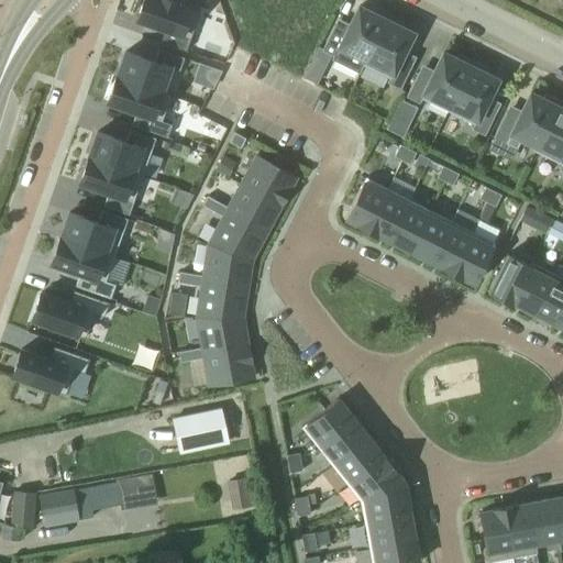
[(146,0),(143,0),(135,24),(162,34),(157,46),(184,55),(188,43),(179,40),(188,14),(146,0)]
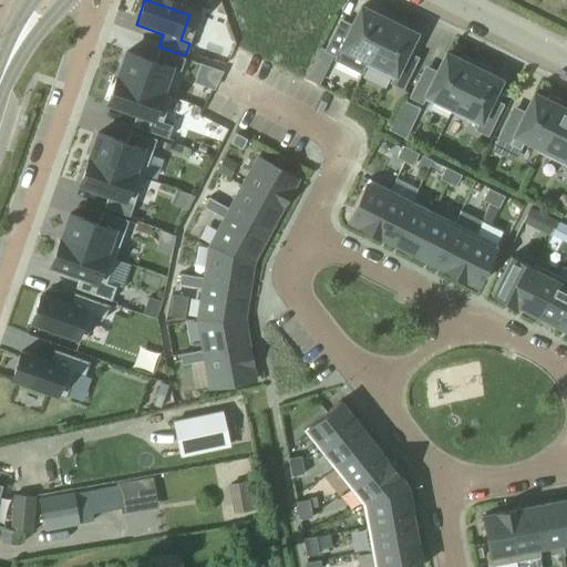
[(368,61),(390,16),(375,9),(373,13),(361,8),(348,32),(336,27),(323,52),(337,58),(334,62),(361,74),(364,66),(368,61)]
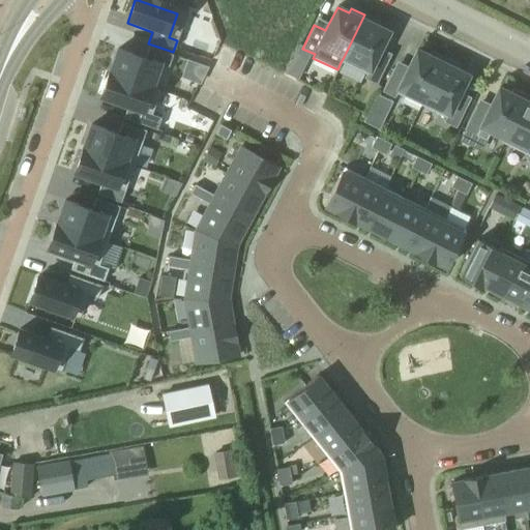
[(378,22),(364,15),(344,57),(341,62),(365,74),(363,79),(376,85),(387,61),(376,55),(388,32),(376,26),(378,22)]
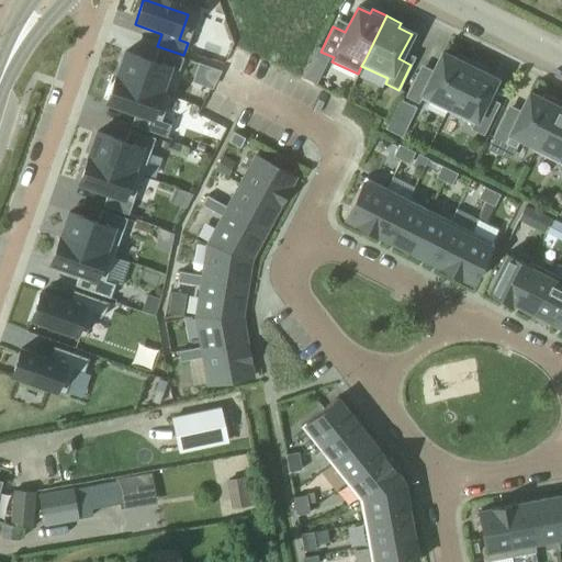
[(216,62),(223,64),(229,52),(222,48),(216,62)]
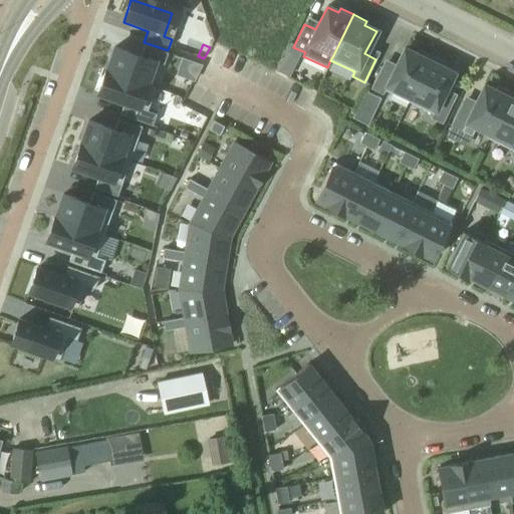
[(114,47),(106,70),(147,84),(155,61),(164,65),(168,53),(144,45),(140,56),(114,47)]
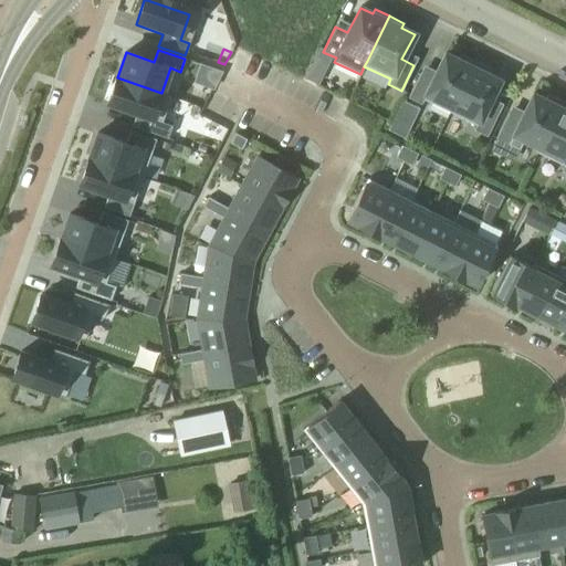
[(423,101),(449,113),(474,62),(460,55),(458,60),(446,53),(432,79),(420,73),(408,98),(421,104),(423,101)]
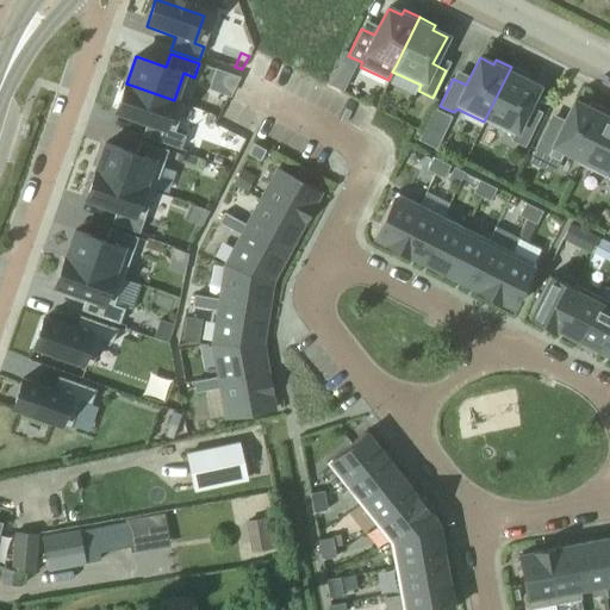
[(353,68),(338,61),(327,85),(341,92),(353,68)]
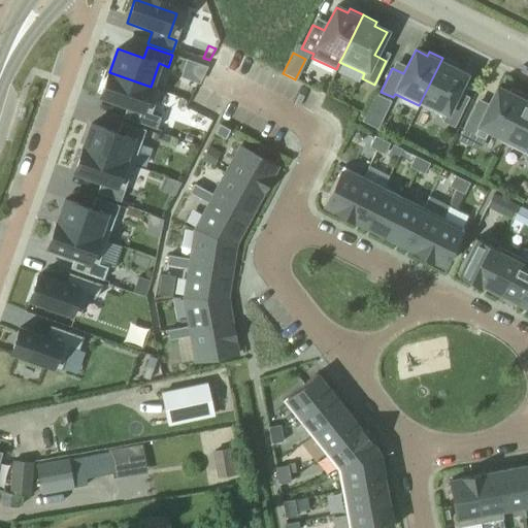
[(442,58),(419,105),(443,118),(441,122),(454,128),(466,104),(454,98),(465,75),(454,69),(456,65),(442,58)]
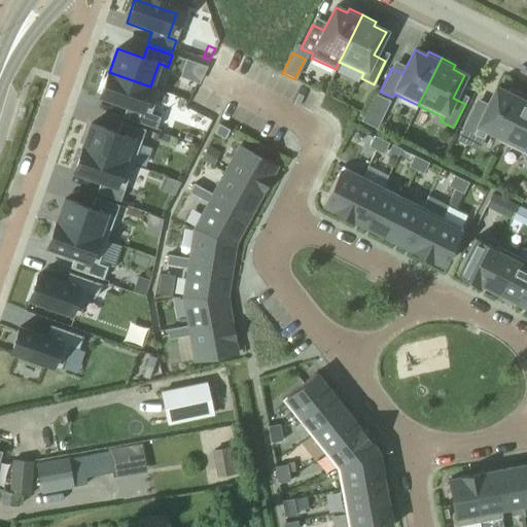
[(109,72),(101,96),(126,105),(121,116),(154,128),(159,116),(151,114),(160,91),(150,86),(109,72)]
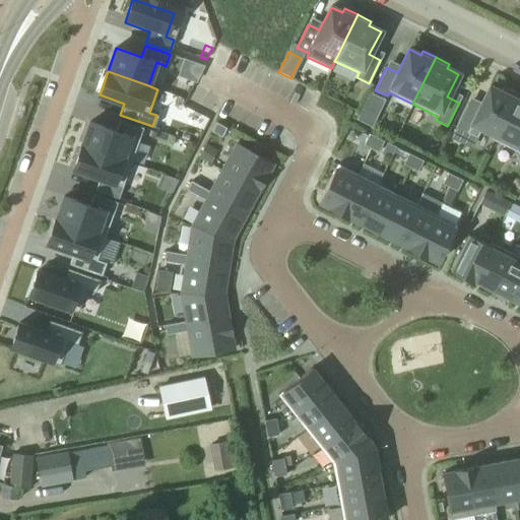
[(481,129),(495,136),(516,94),(504,87),(501,92),(490,86),(478,110),(466,104),(455,127),(467,133),(477,138),(481,129)]
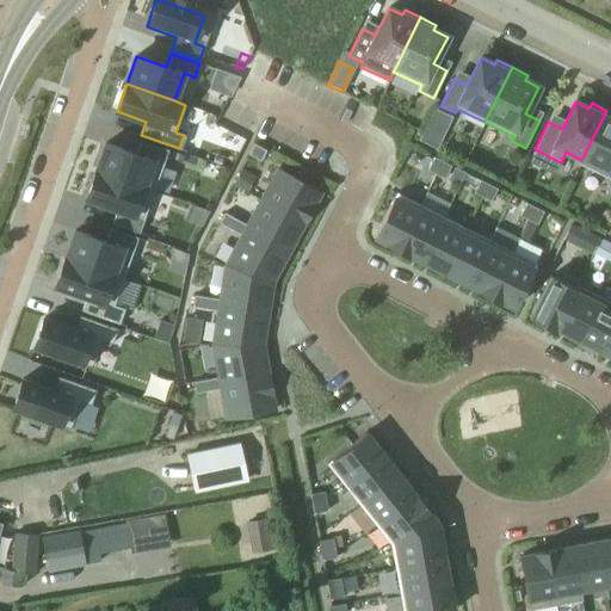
[(610,112),(606,111),(581,160),(579,165),(609,179),(606,184),(610,186),(610,112)]
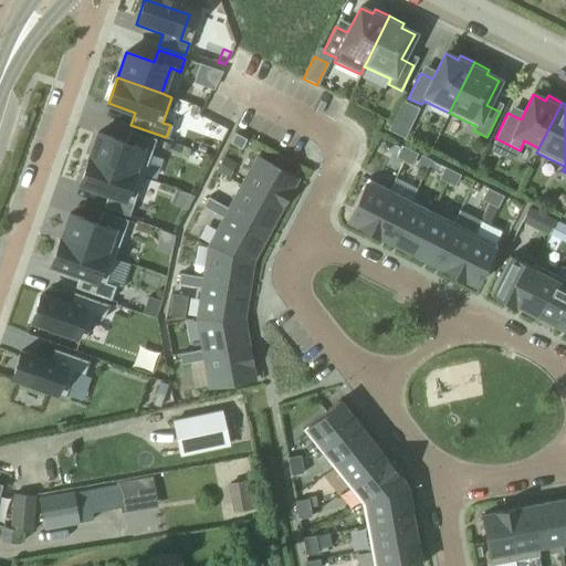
[(97,134),(88,159),(133,175),(143,178),(152,153),(156,139),(129,129),(125,143),(97,134)]
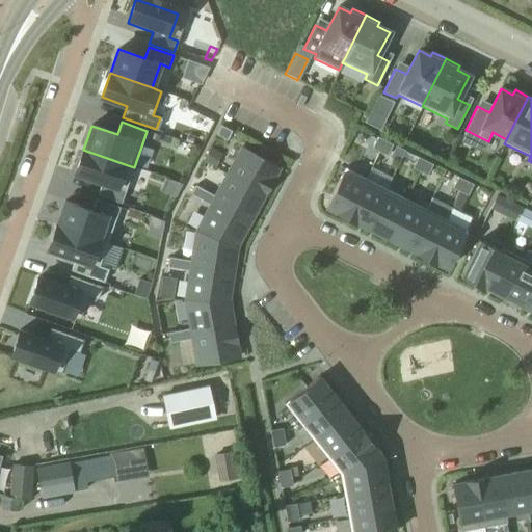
[(215,135),(228,141),(232,133),(219,127),(215,135)]
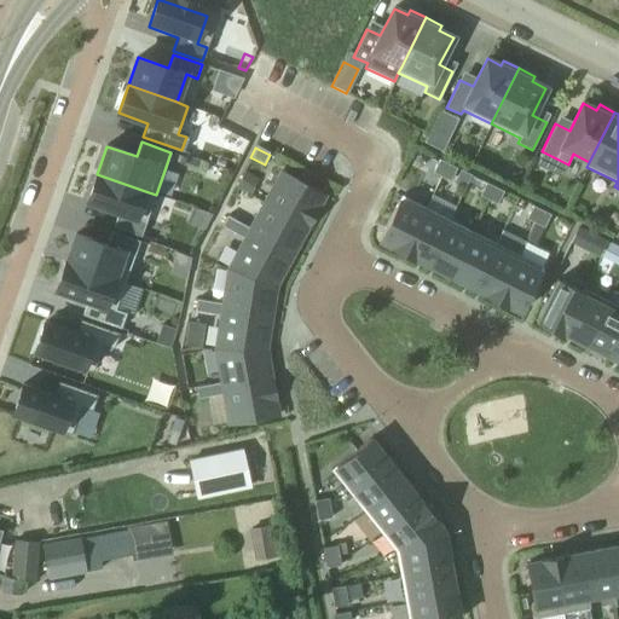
[(551,169),(556,158),(542,151),(537,162),(551,169)]
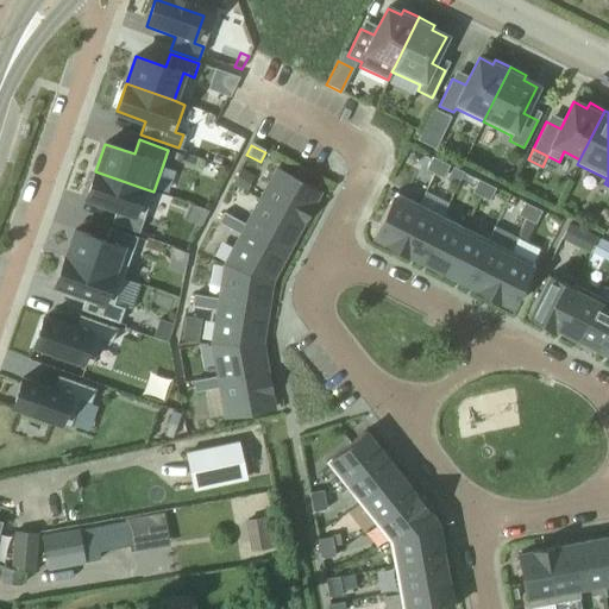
[(426,170),(434,175),(440,162),(432,158),(426,170)]
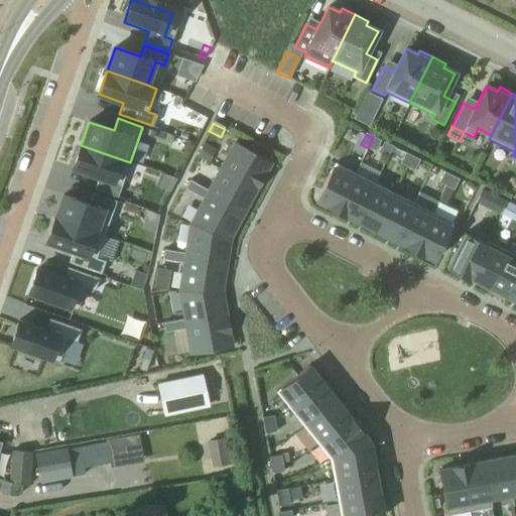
[(373,137),(368,148),(375,151),(380,141),(373,137)]
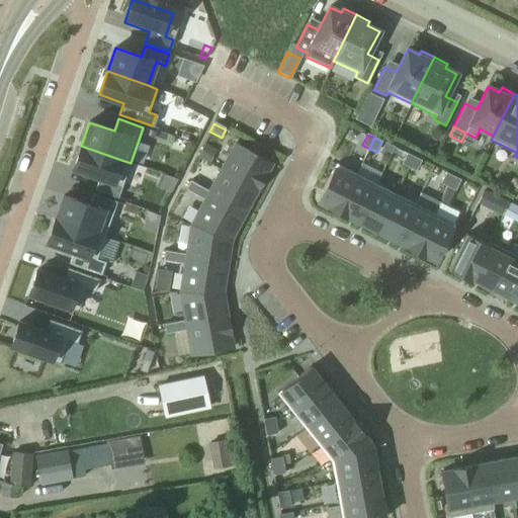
[(236,144),(222,169),(258,189),(271,163),(236,144)]
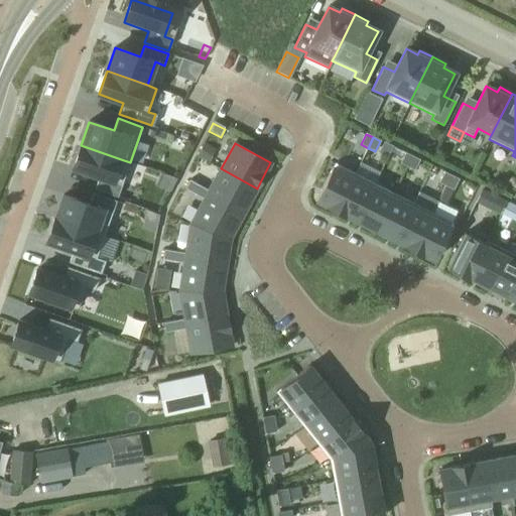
[(197,155),(210,162),(216,151),(203,144),(197,155)]
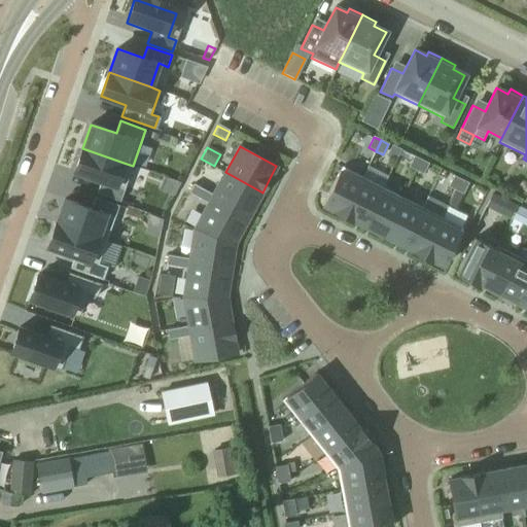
[(82,148),(74,172),(100,180),(96,192),(120,202),(125,189),(133,166),(124,163),(82,148)]
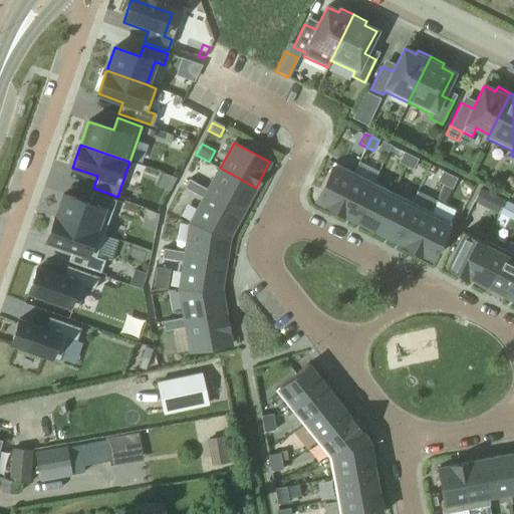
[(398,163),(406,167),(411,157),(404,153),(398,163)]
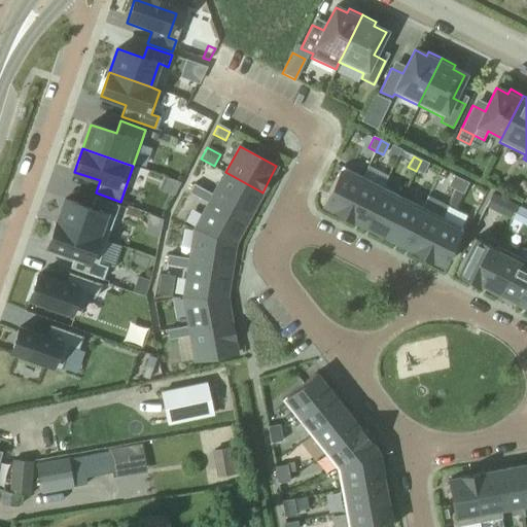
[(421,161),(416,171),(423,175),(428,164),(421,161)]
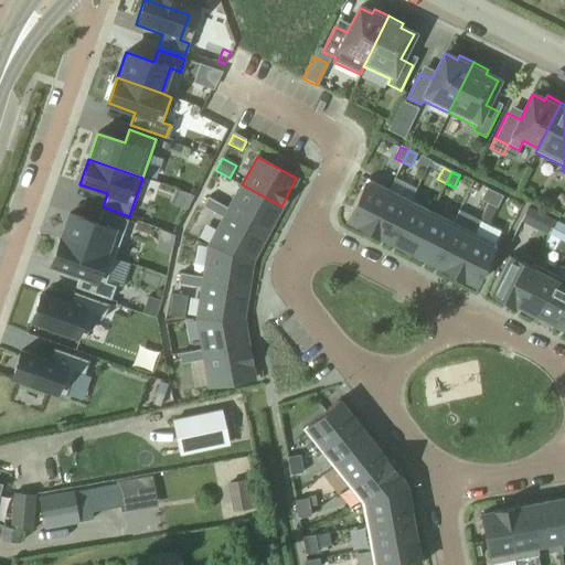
[(358,226),(368,231),(388,190),(366,179),(345,220),(358,225),(358,226)]
